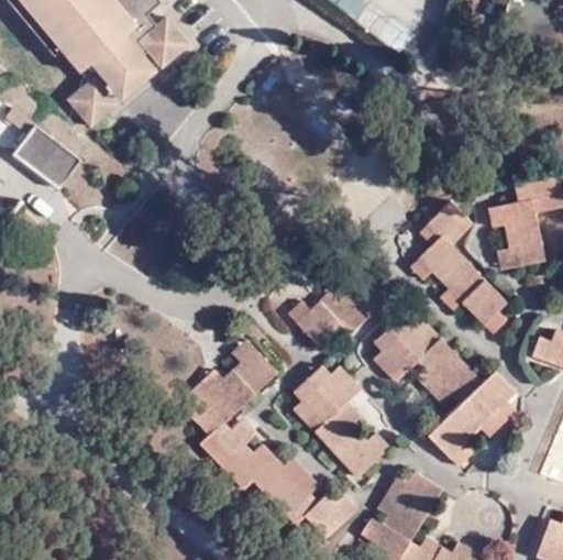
[(161,2),(158,0),(9,0),(20,13),(28,7),(31,11),(29,12),(54,54),(64,46),(83,67),(79,70),(88,80),(67,98),(91,125),(118,103),(103,85),(108,81),(143,53),(146,50),(161,66),(187,44),(165,17),(156,25),(146,13),(161,2)]
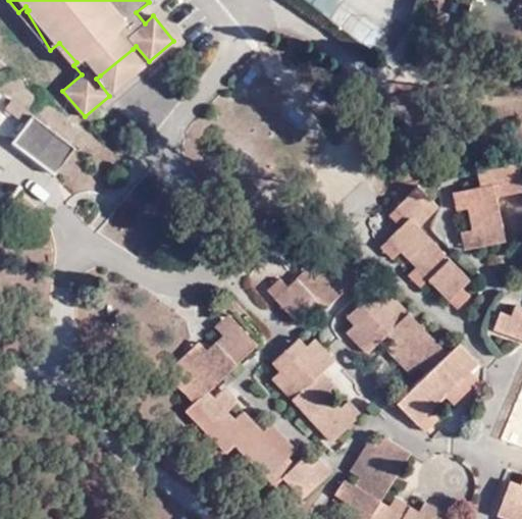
[(143,62),(133,49),(100,75),(111,89),(143,62)]
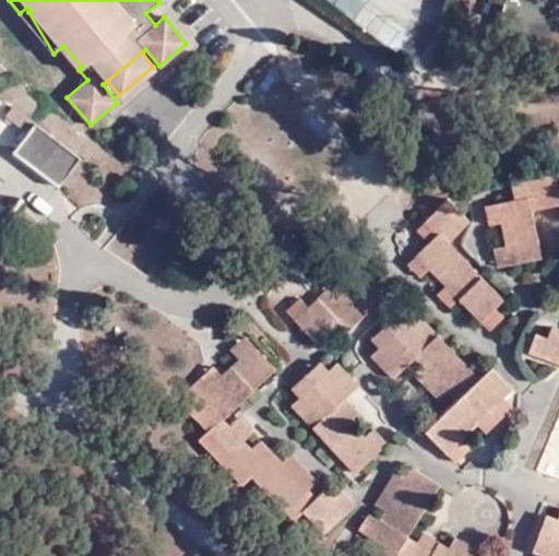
[(12,151),(59,187),(81,157),(13,106),(6,116),(26,132),(12,151)]
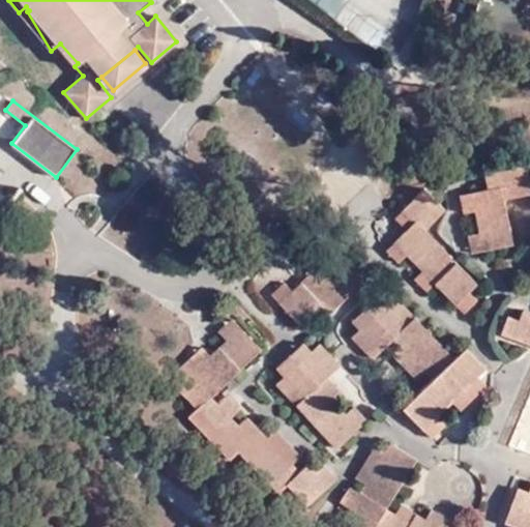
[(529,180),(526,165),(497,172),(501,188),(490,191),(471,196),(475,212),(479,233),(483,252),(512,244),(502,201),(529,195),(529,180)]
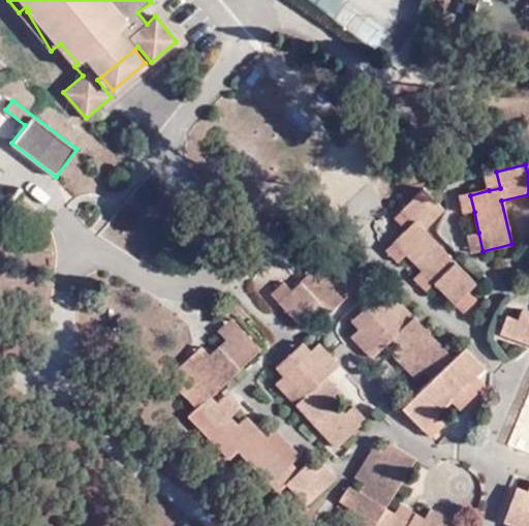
[(500,188),(496,172),(486,175),(489,190),(500,188)]
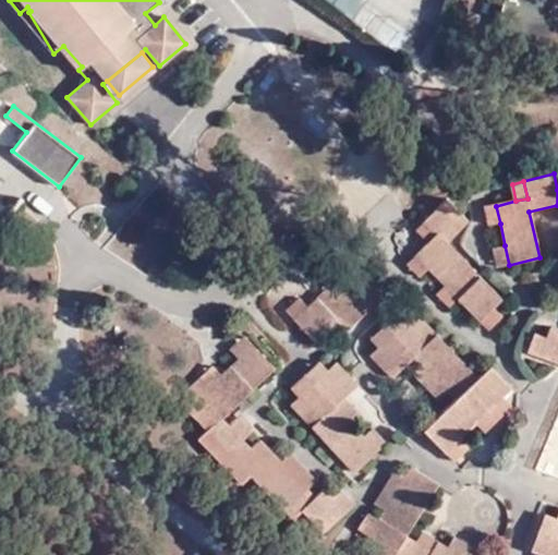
[(446,202),(435,214),(457,237),(469,225),(446,202)]
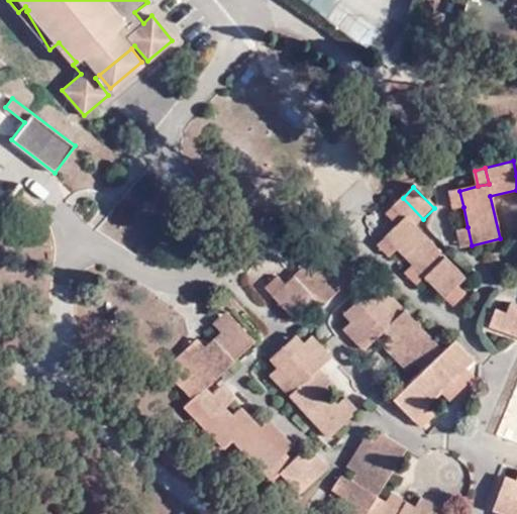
[(463,207),(459,191),(449,193),(452,209),(463,207)]
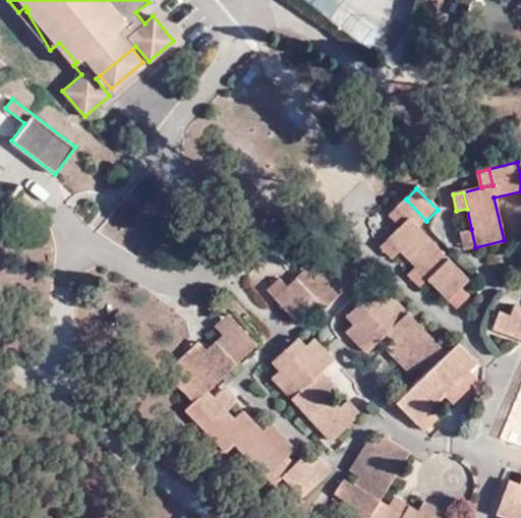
[(426,221),(406,199),(397,207),(408,218),(400,224),(387,238),(399,250),(414,268),(426,279),(448,300),(461,286),(467,280),(418,229),(426,221)]
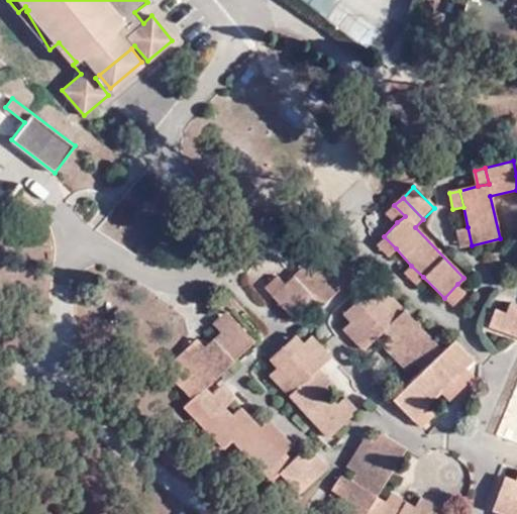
[(405,216),(394,205),(387,213),(397,222),(405,216)]
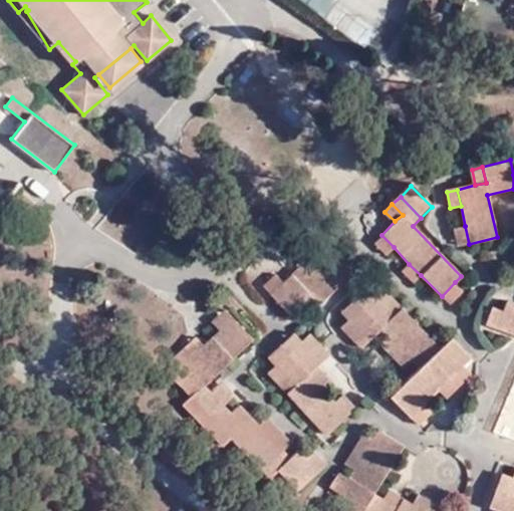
[(458,246),(469,244),(465,226),(455,229),(458,246)]
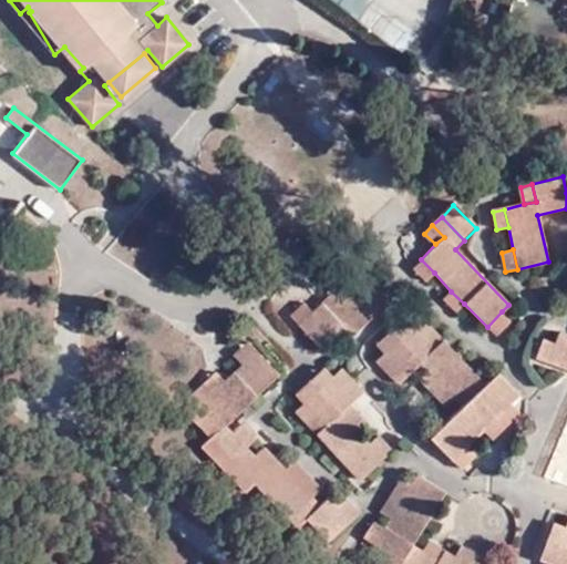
[(434,273),(421,259),(413,266),(426,280),(434,273)]
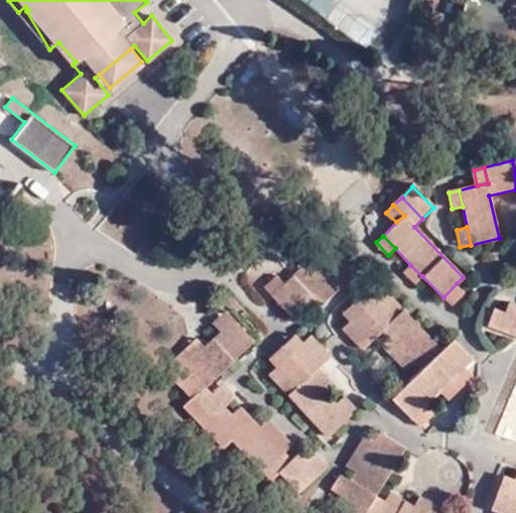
[(329,256),(341,246),(334,238),(321,249),(329,256)]
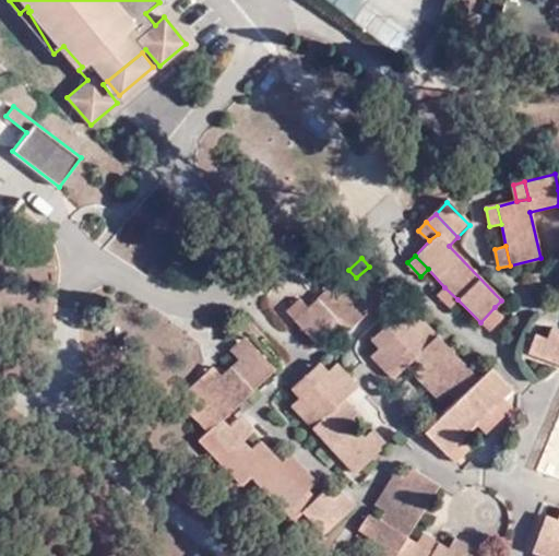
[(391,288),(369,267),(356,278),(341,293),(326,307),(319,298),(309,309),(296,321),(316,343),(336,321),(346,332),(391,288)]
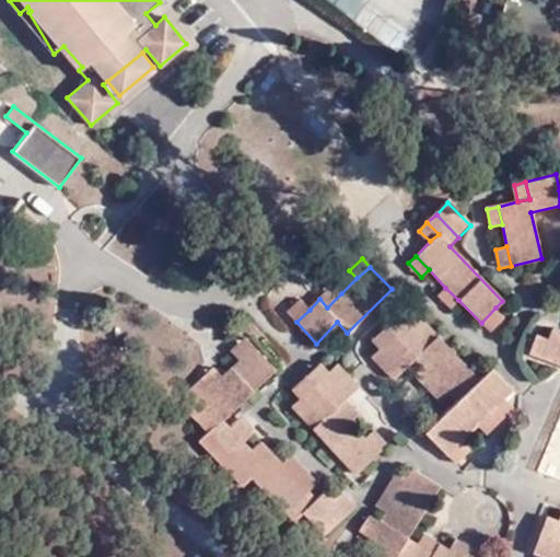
[(327,308),(341,293),(333,286),(319,299),(327,308)]
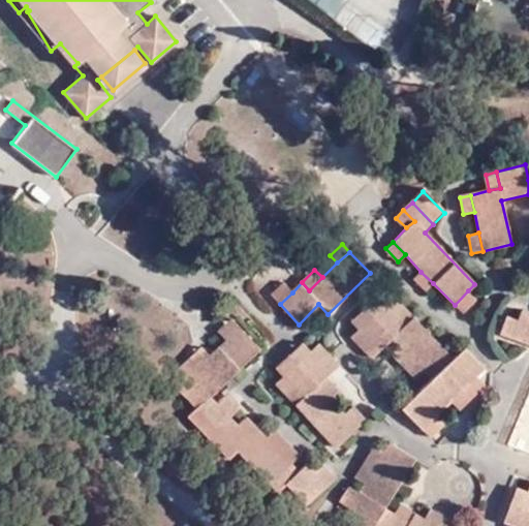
[(413,278),(426,290),(433,283),(421,272),(413,278)]
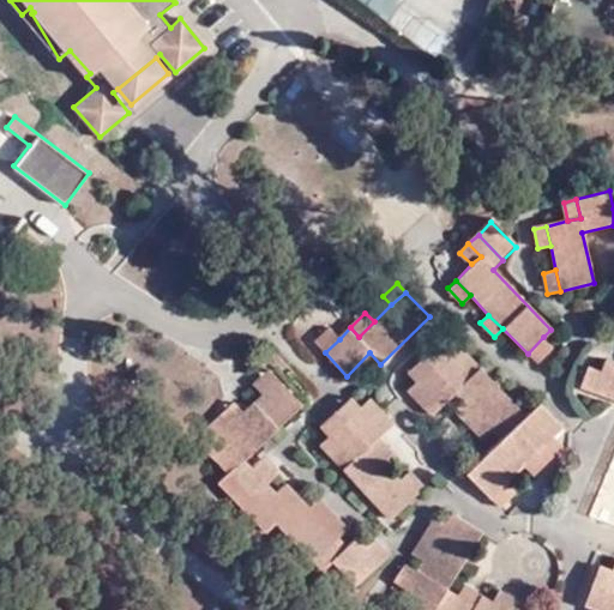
[(314,343),(325,352),(339,339),(329,328),(314,343)]
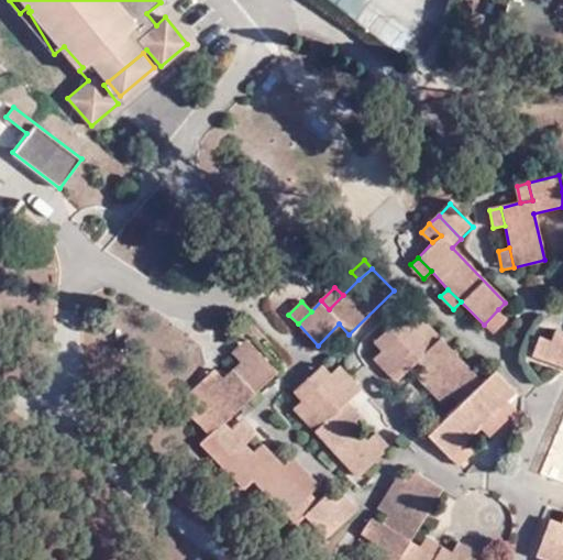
[(506,319),(498,309),(484,325),(492,333),(506,319)]
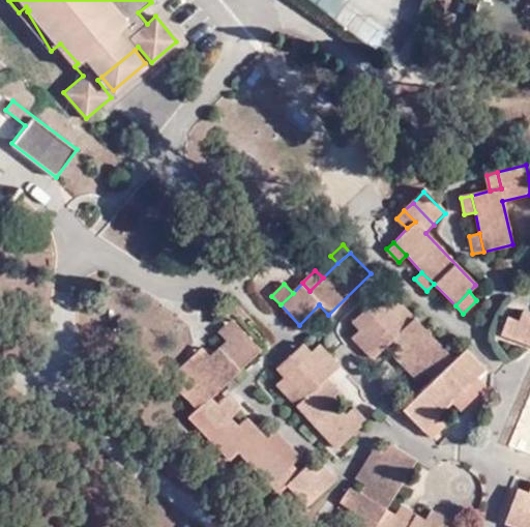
[(352,320),(360,329),(386,303),(379,296),(352,320)]
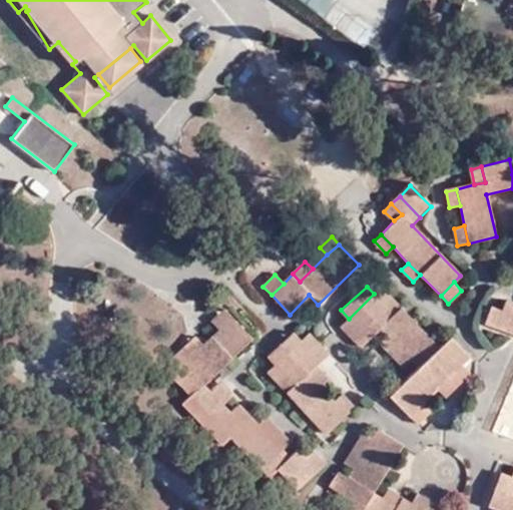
[(374,294),(349,319),(341,326),(362,347),(380,330),(387,336),(412,363),(417,369),(390,394),(409,415),(422,404),(437,389),(463,365),(470,359),(451,338),(441,348),(382,287),(374,294)]
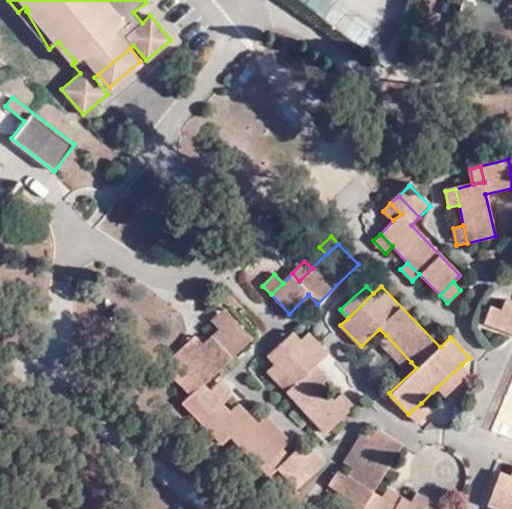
[(511,333),(511,301),(505,298),(501,308),(493,327),(511,333)]
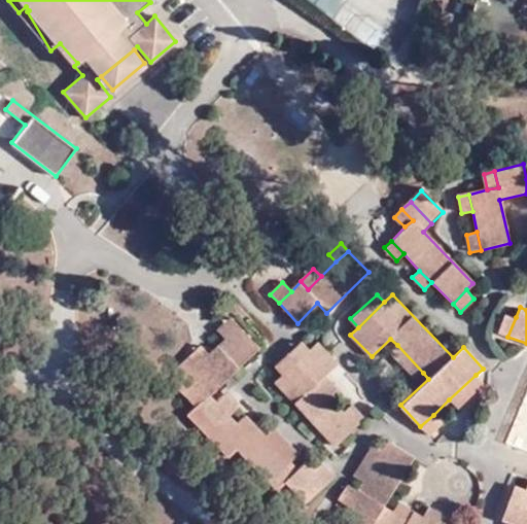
[(507,337),(516,317),(505,313),(496,333),(507,337)]
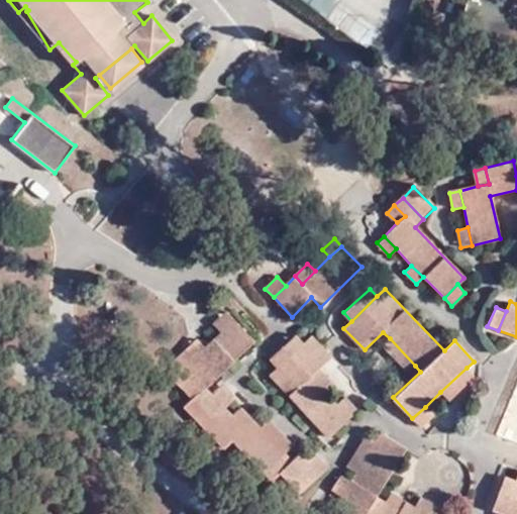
[(227,313),(214,325),(221,333),(233,321),(227,313)]
